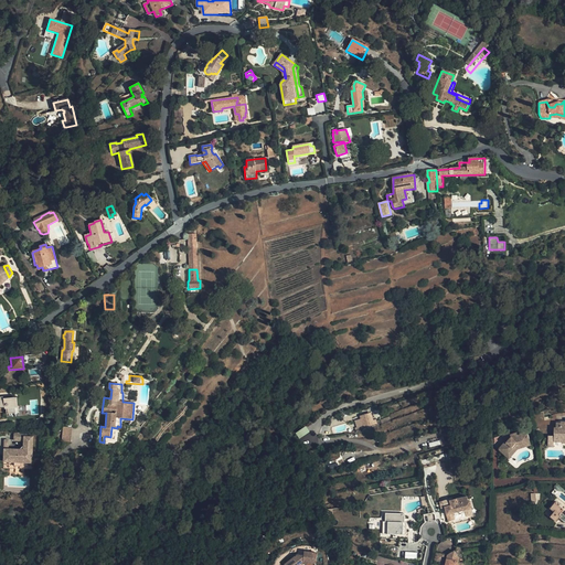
[(18,406),(17,397),(0,400),(0,407),(6,407),(7,414),(13,413),(12,407),(14,406),(18,406)]
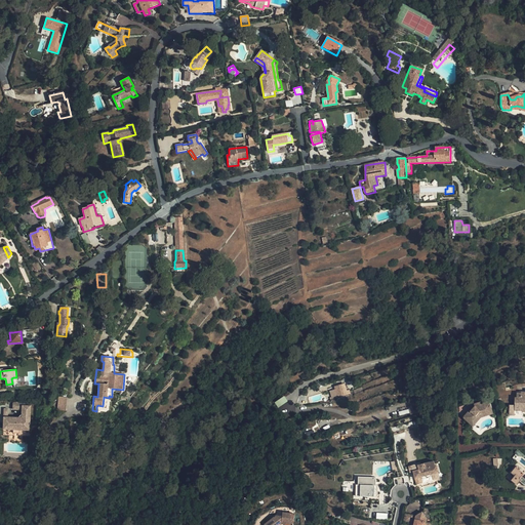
[(339,401),(351,397),(350,393),(348,394),(346,394),(344,388),(335,391),(336,393),(330,395),(332,401),(330,402),(331,404),(339,401)]
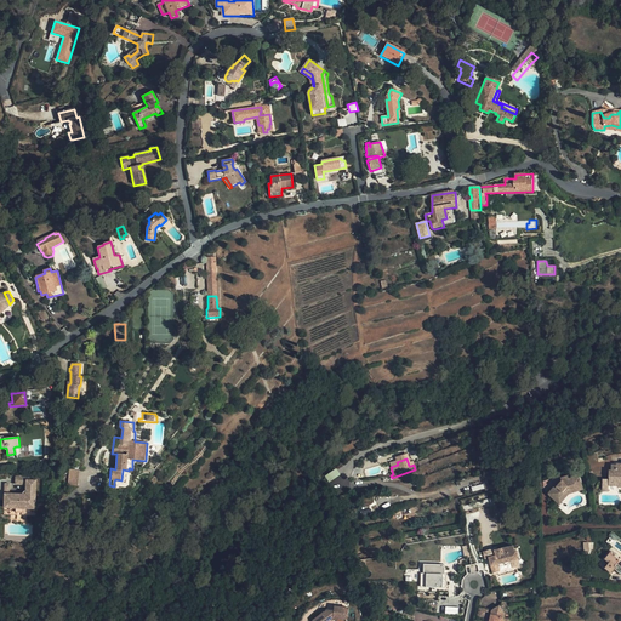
[(613,466),(611,471),(610,471),(609,480),(609,486),(619,486),(620,486),(620,466),(617,466),(613,466)]
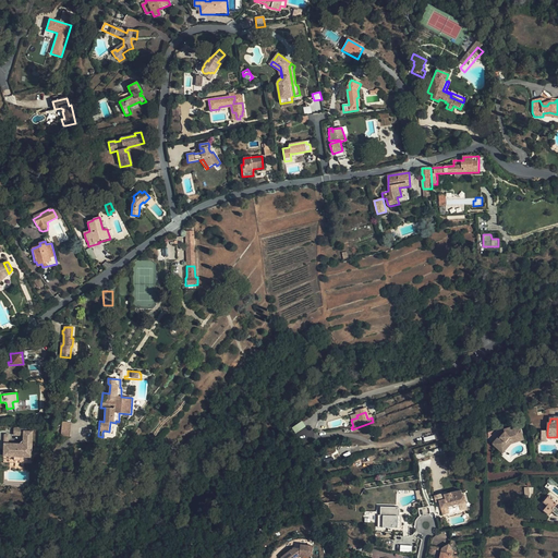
[(62,421),(60,436),(70,436),(71,422),(62,421)]
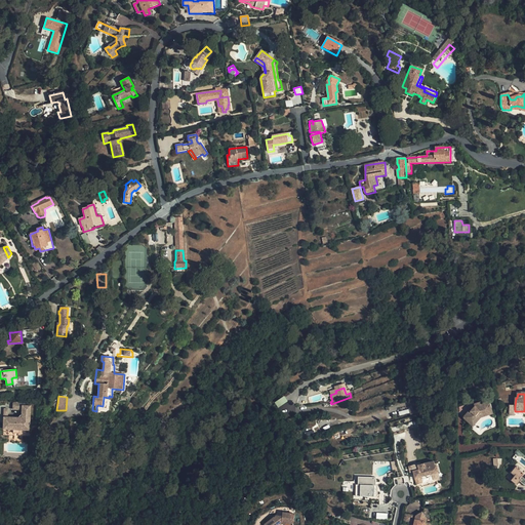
[(274,402),(278,407),(287,401),(284,396),(274,402)]
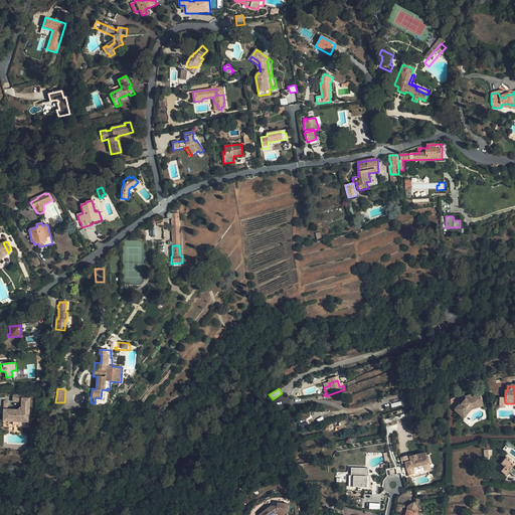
[(105,400),(107,390),(102,389),(101,398),(96,397),(95,399),(105,400)]
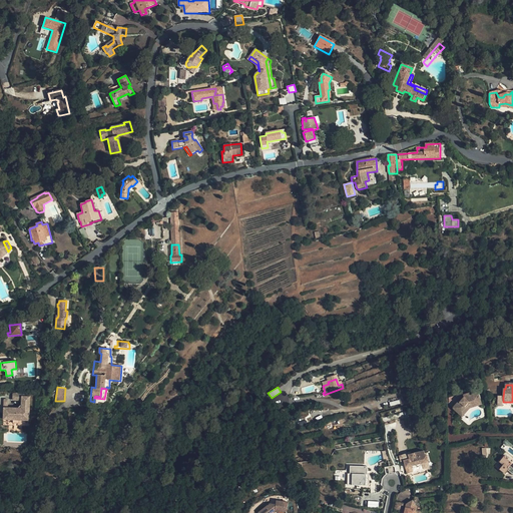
[(31,393),(23,392),(23,401),(23,405),(25,407),(21,410),(19,408),(9,408),(5,408),(5,419),(30,420),(31,393)]
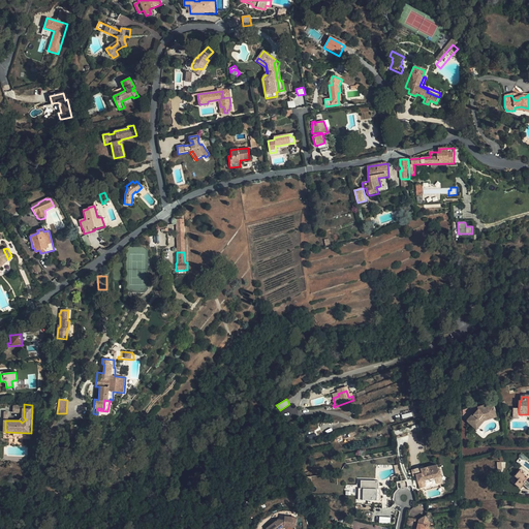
[(14,412),(24,413),(24,404),(16,406),(14,412)]
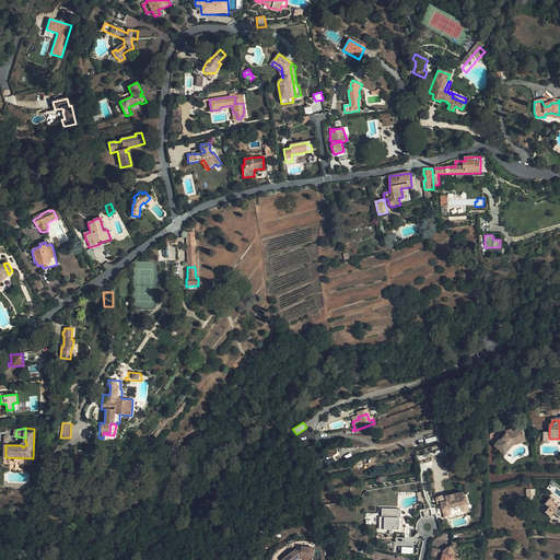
[(497,448),(505,454),(516,444),(528,443),(526,433),(520,431),(508,434),(497,448)]
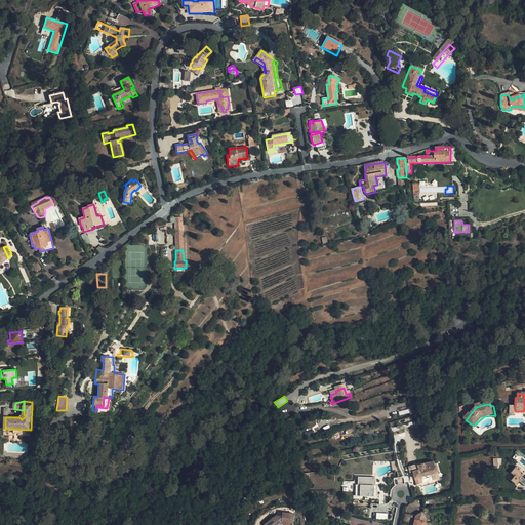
[(83,419),(75,412),(70,419),(78,427),(83,419)]
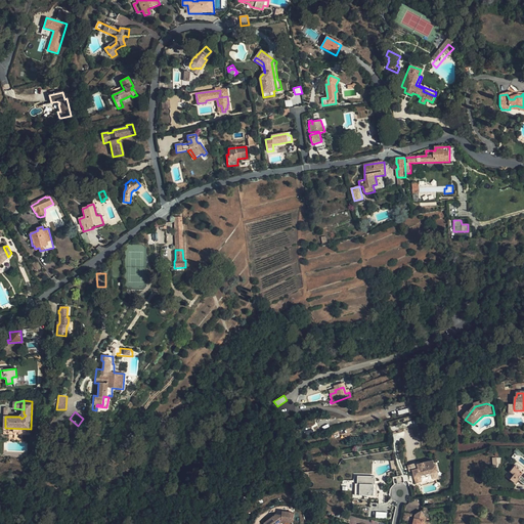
[(410,471),(415,471),(416,477),(422,476),(439,472),(437,465),(436,465),(435,462),(430,463),(421,465),(421,463),(417,464),(409,466),(410,471)]
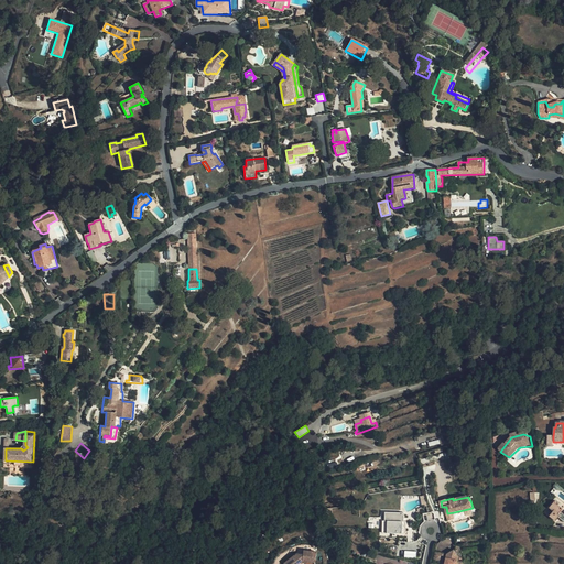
[(562,510),(554,502),(550,508),(554,511),(550,517),(555,521),(560,518),(561,516),(563,519),(563,521),(563,513),(561,511),(562,510)]
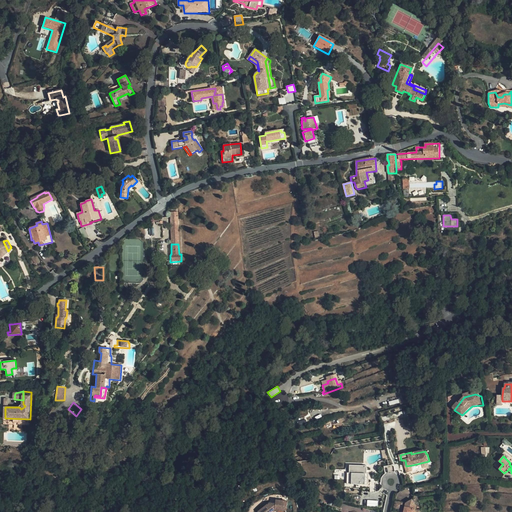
[(350,472),(348,472),(347,483),(369,484),(369,472),(367,472),(368,465),(350,464),(350,472)]
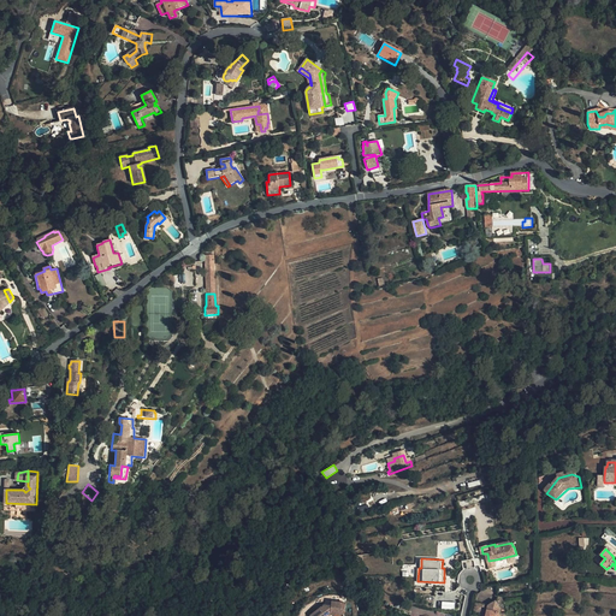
[(324,604),(311,615),(327,615),(330,615),(331,612),(335,612),(333,615),(342,615),(343,615),(345,603),(331,600),(331,605),(324,604)]
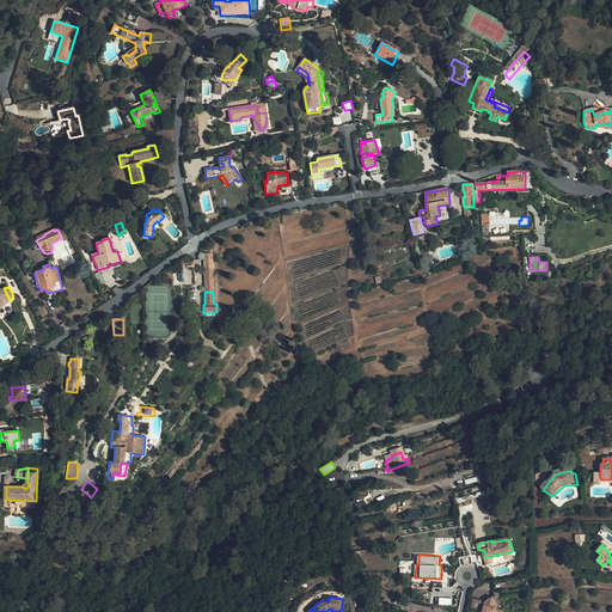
[(495,609),(496,604),(491,597),(484,600),(482,611),(484,611),(483,611),(496,611),(496,609),(495,609)]
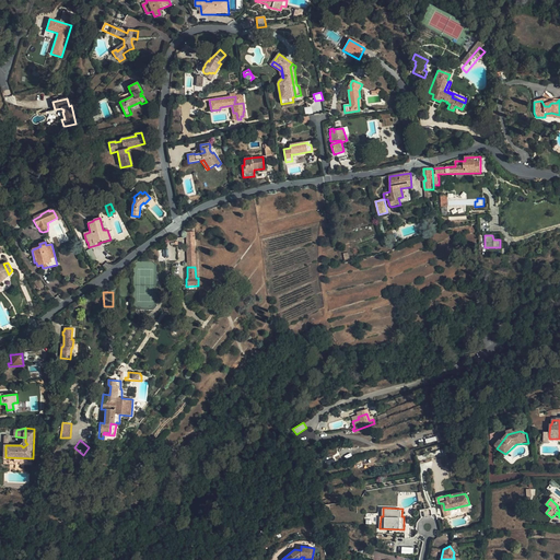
[(439,557),(441,549),(433,547),(431,555),(439,557)]
